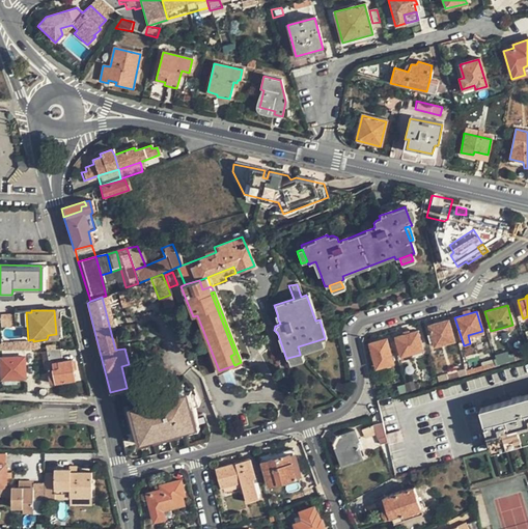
[(452,340),(447,319),(428,325),(435,345),(452,340)]
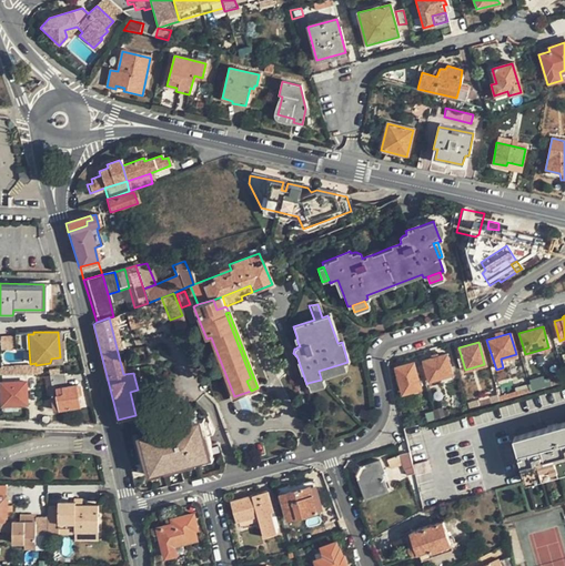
[(452,374),(446,354),(422,360),(429,381),(452,374)]
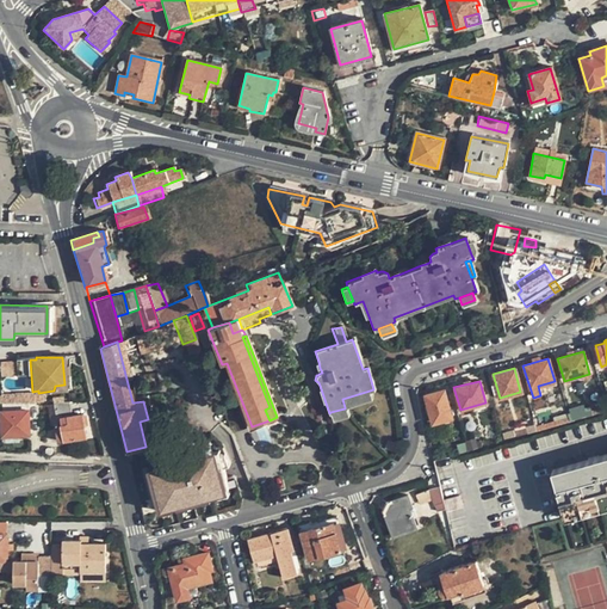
[(427,408),(447,404),(444,389),(423,394),(427,408)]
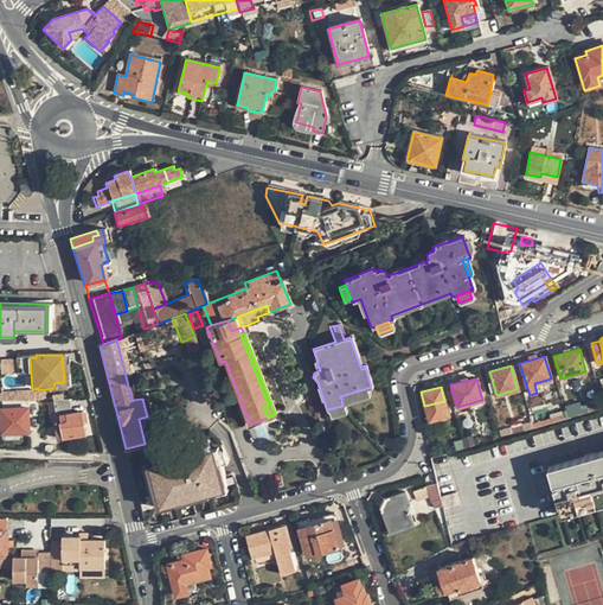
[(369,396),(367,388),(340,396),(342,405),(369,396)]
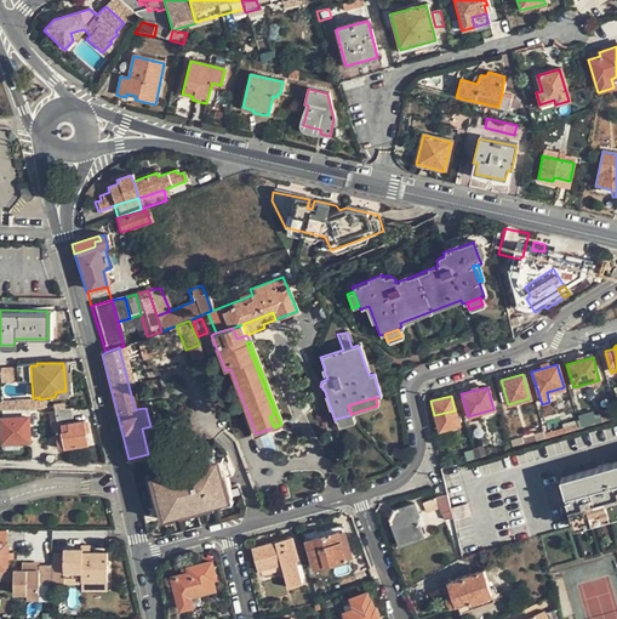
[(70,422),(68,410),(51,410),(51,414),(55,433),(52,433),(56,450),(85,446),(80,421),(70,422)]
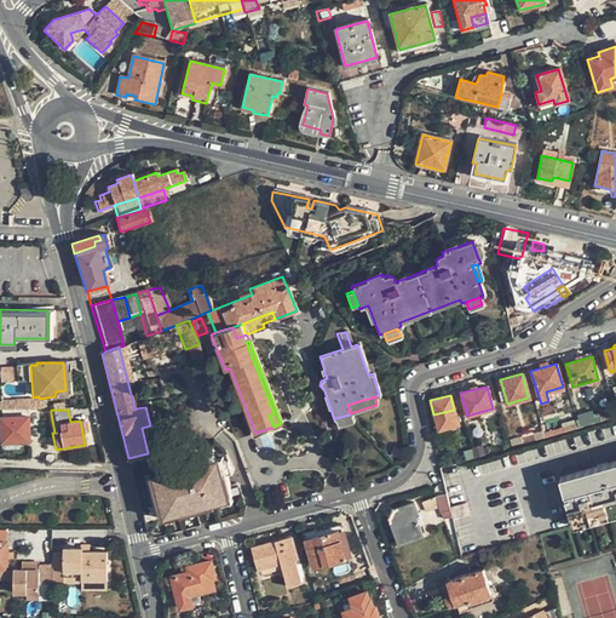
[(433,415),(438,430),(458,424),(454,410),(433,415)]
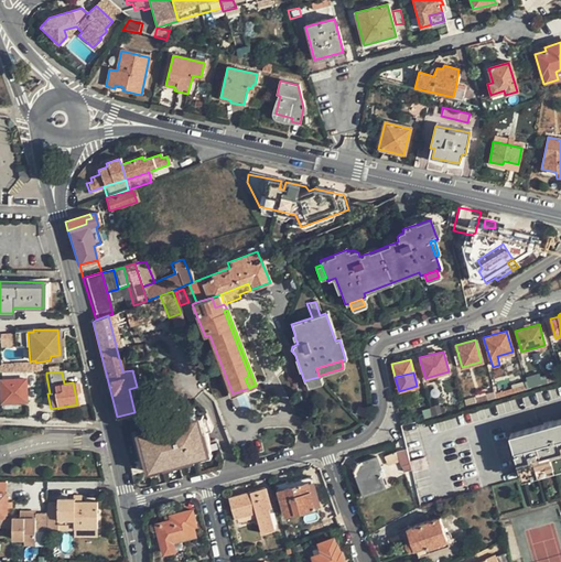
[(526,378),(527,387),(546,384),(543,374),(526,378)]
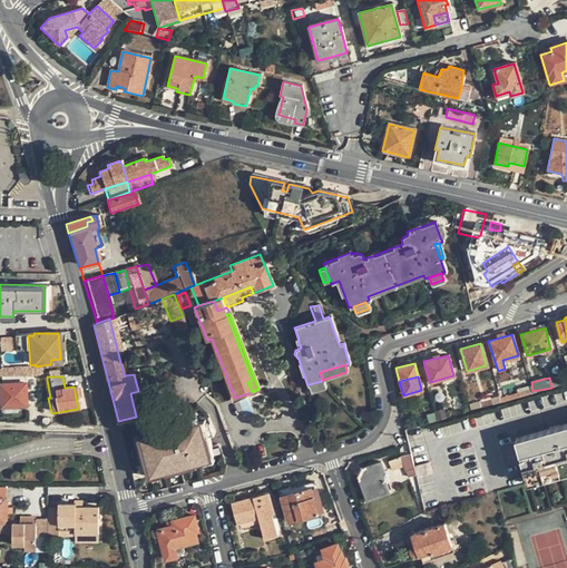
[(323,387),(322,381),(309,384),(311,391),(323,387)]
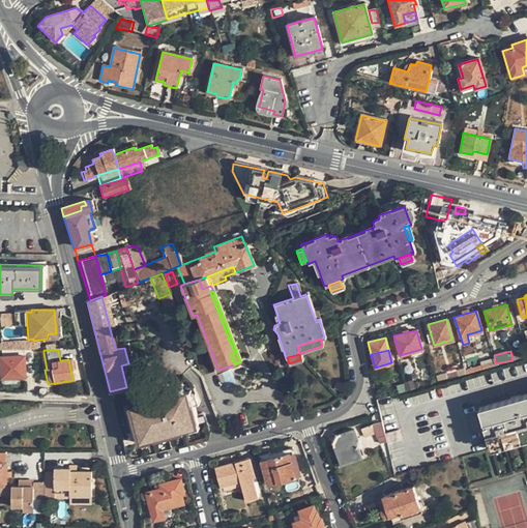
[(0,378),(23,377),(23,356),(0,357),(0,378)]
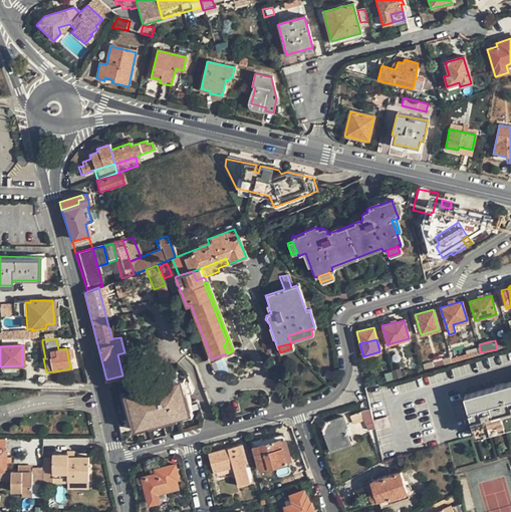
[(441,359),(442,365),(450,363),(449,357),(441,359)]
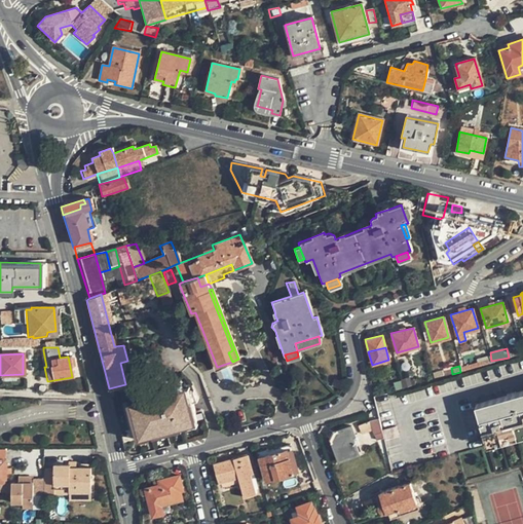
[(434,372),(435,379),(444,377),(442,371),(434,372)]
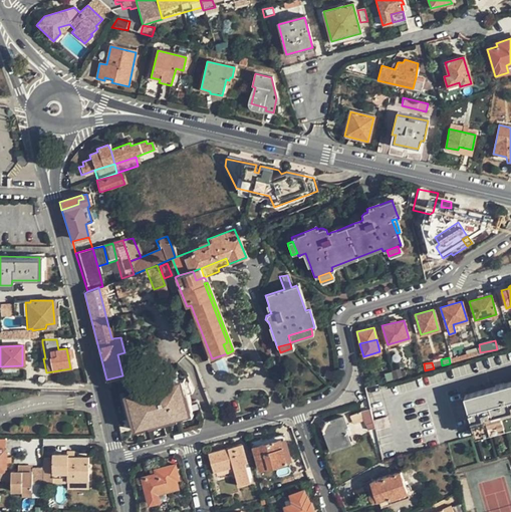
[(400,371),(392,373),(393,379),(401,377),(400,371)]
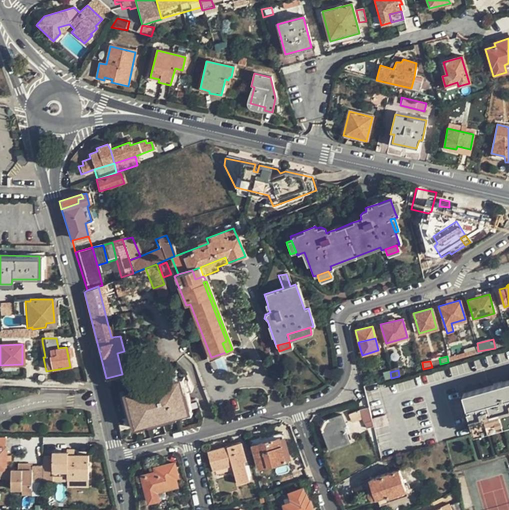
[(139,424),(140,424),(146,422),(147,422),(146,421),(173,414),(174,415),(181,413),(181,411),(189,409),(190,409),(185,392),(182,381),(181,378),(173,380),(171,377),(162,379),(166,393),(161,394),(159,388),(148,391),(146,384),(139,385),(140,389),(127,393),(127,394),(129,403),(124,405),(129,422),(130,422),(138,420),(139,424)]
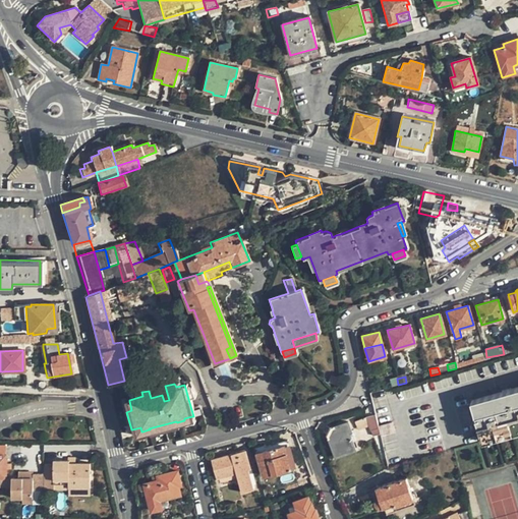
[(517,387),(470,401),(481,442),(517,431),(517,387)]
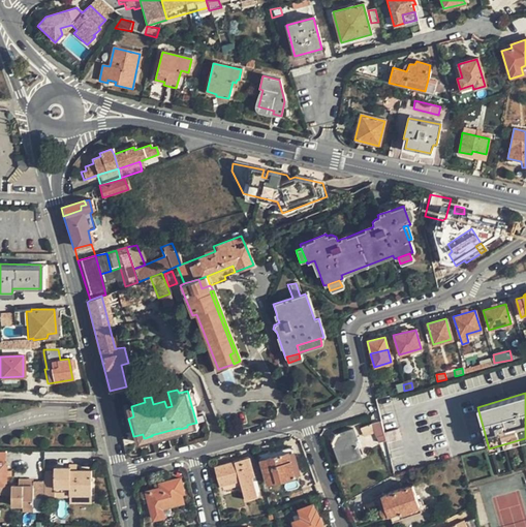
[(125,408),(128,419),(133,416),(131,407),(125,408)]
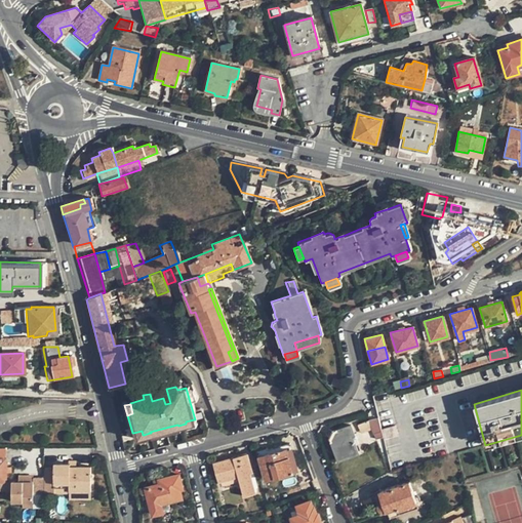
[(368,421),(371,430),(374,440),(382,438),(379,430),(377,418),(368,421)]
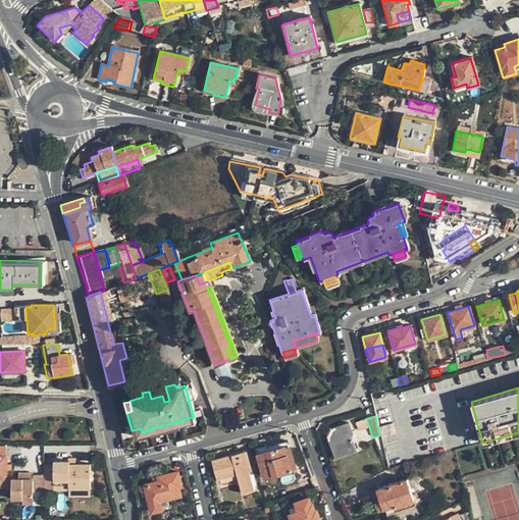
[(358,430),(369,427),(366,419),(355,422),(358,430)]
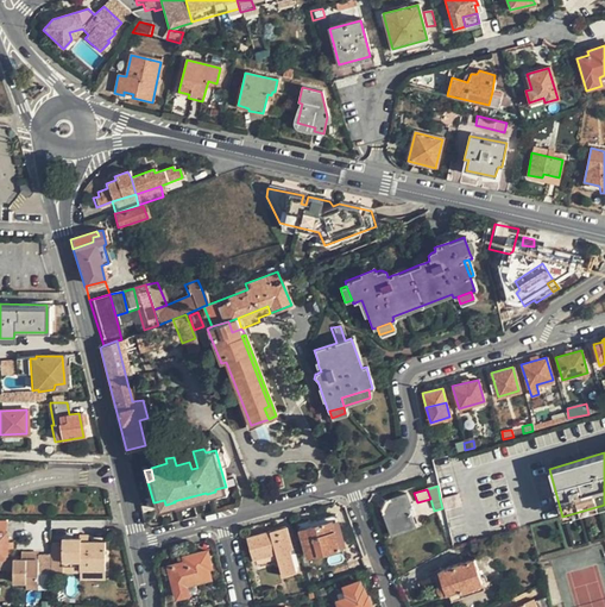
[(208,499),(207,494),(206,493),(174,501),(175,502),(174,502),(175,507),(208,499)]
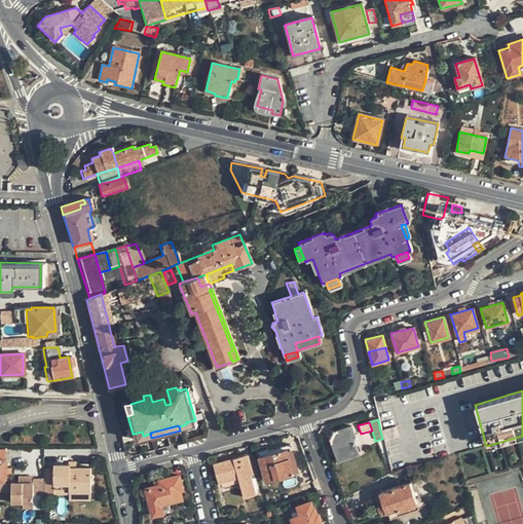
[(350,426),(333,433),(329,439),(337,461),(358,454),(351,437),(352,436),(350,426)]
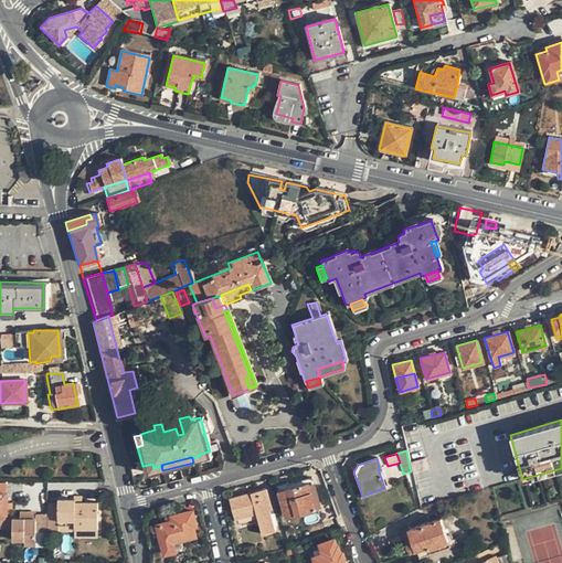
[(424,459),(409,463),(411,471),(411,473),(426,468),(424,459)]
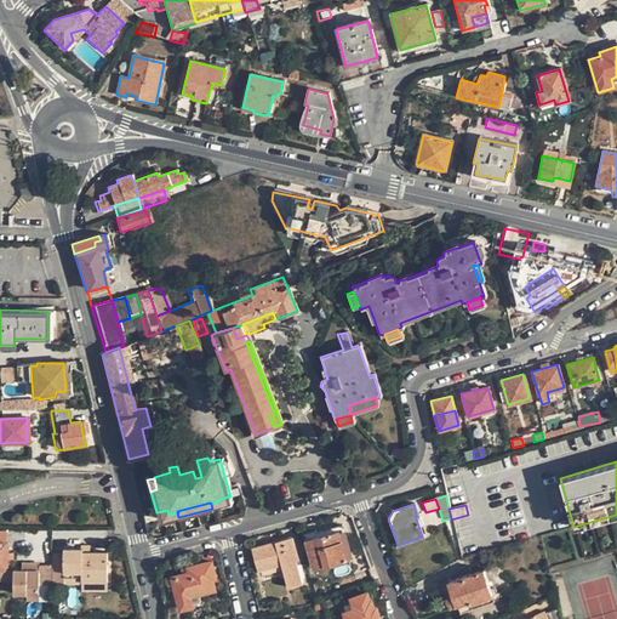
[(313,534),(310,533),(301,535),(310,569),(349,558),(341,527),(313,534)]
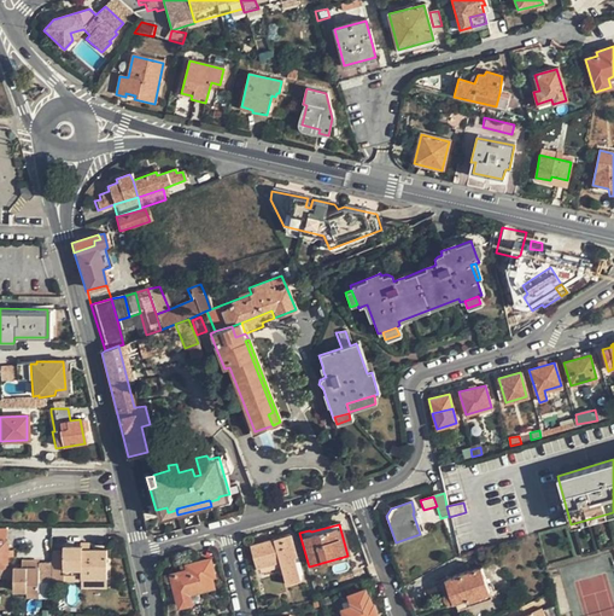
[(287,536),(249,546),(255,569),(278,563),(284,586),(298,581),(292,559),(294,558),(287,536)]
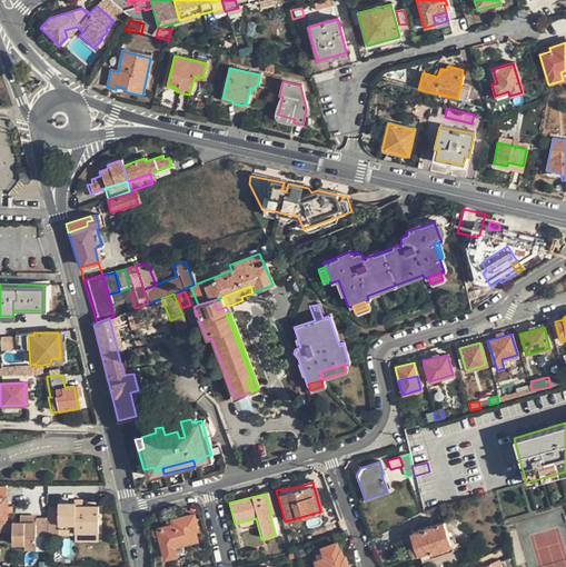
[(71,527),(71,534),(96,534),(96,508),(80,508),(73,508),(73,505),(56,504),(56,510),(45,510),(45,535),(56,535),(56,527),(71,527)]
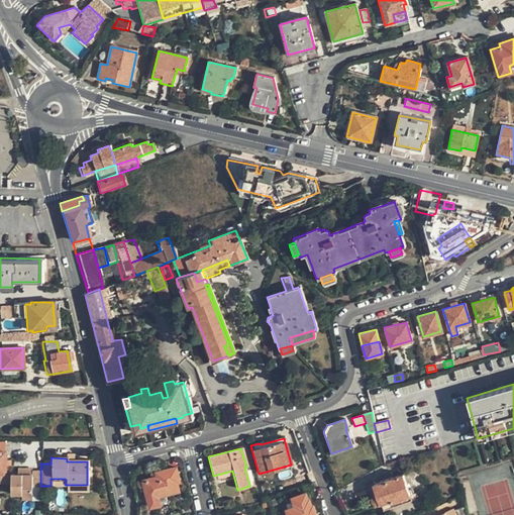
[(142,487),(143,492),(148,509),(160,506),(158,498),(178,493),(176,483),(179,483),(176,468),(158,471),(159,476),(155,477),(136,481),(138,488),(142,487)]
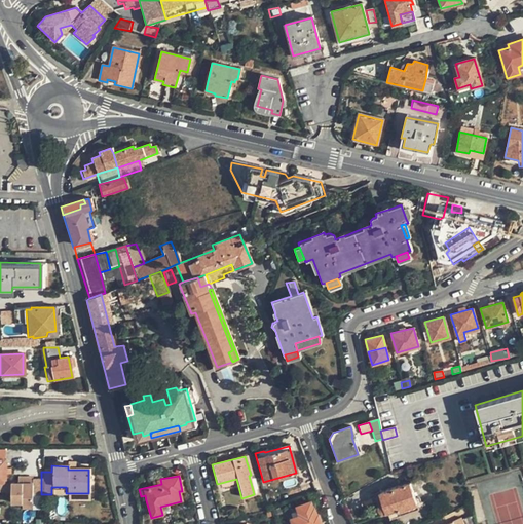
[(397,509),(398,515),(408,512),(406,508),(415,504),(408,483),(378,493),(381,500),(378,502),(376,507),(378,510),(381,512),(384,513),(387,512),(397,509)]
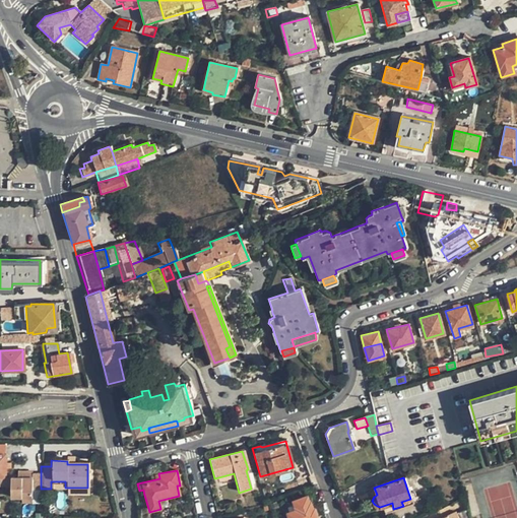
[(0,488),(9,489),(10,478),(3,478),(0,478),(0,488)]
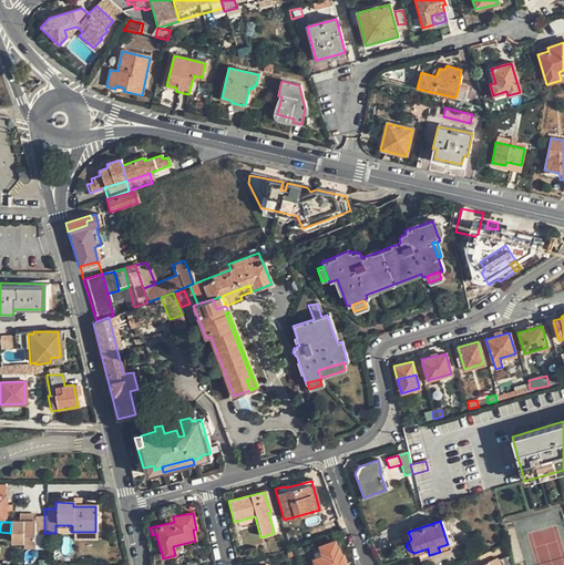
[(10,544),(20,544),(33,544),(33,523),(11,522),(10,533),(10,544)]
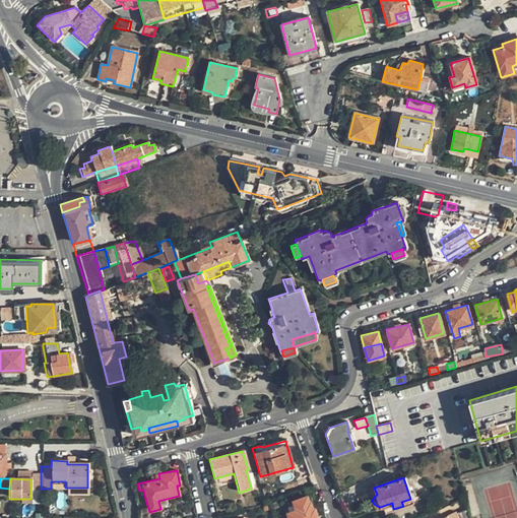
[(87,496),(87,488),(65,488),(65,496),(87,496)]
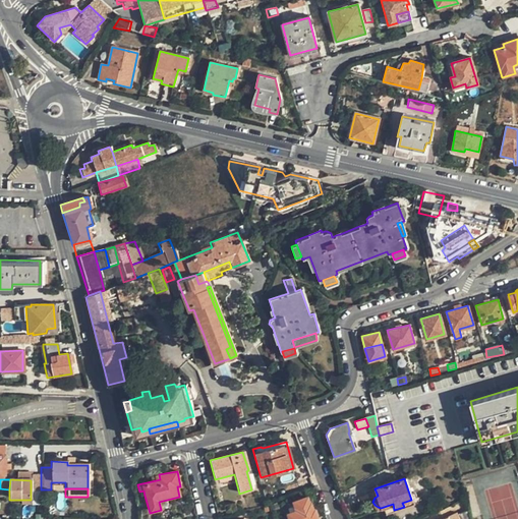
[(307,504),(305,500),(292,504),(295,512),(287,515),(288,518),(315,518),(313,511),(311,511),(309,503),(307,504)]
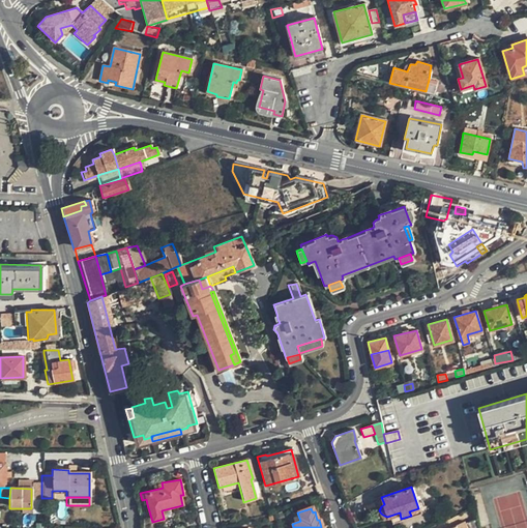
[(392,522),(401,519),(400,512),(390,516),(392,522)]
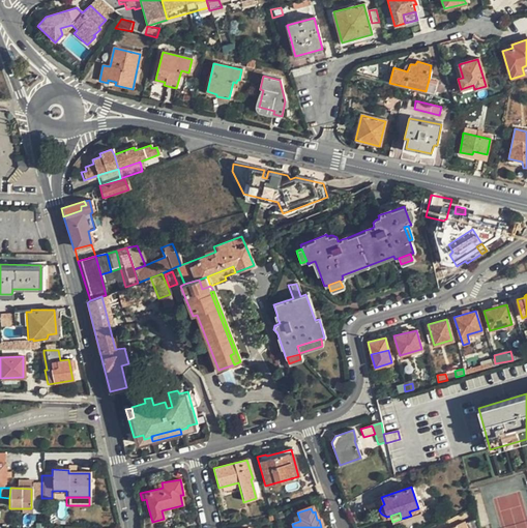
[(477,527),(475,519),(464,524),(463,522),(449,527),(477,527)]
